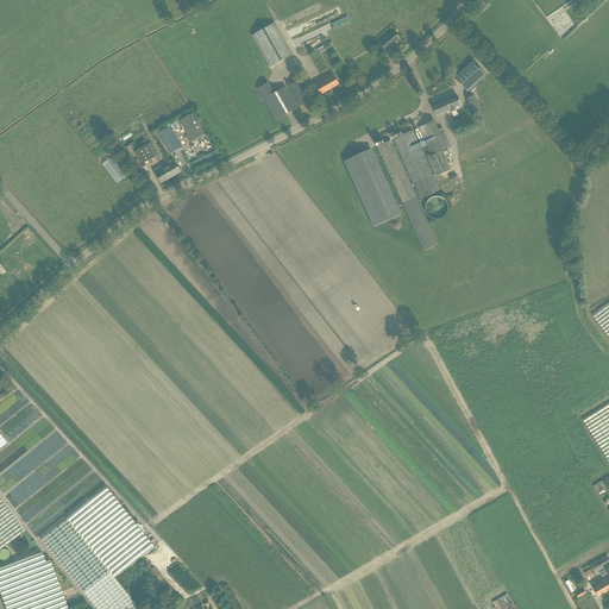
[(324,36),(353,25),(351,18),(321,29),(324,36)]
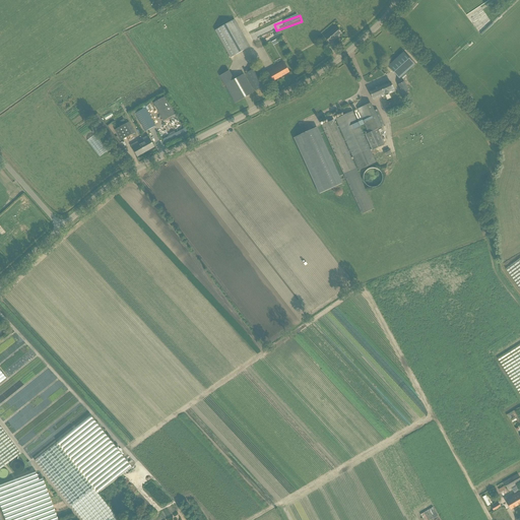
[(230,58),(236,55),(250,47),(235,19),(215,30),(230,58)]
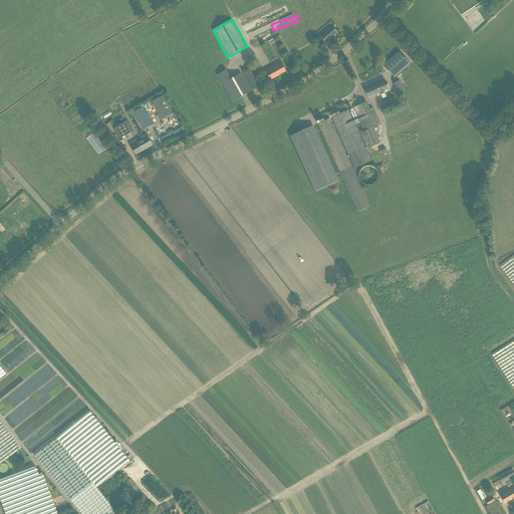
[(320,37),(322,39),(326,43),(332,37),(337,33),(334,29),(332,27),(320,37)]
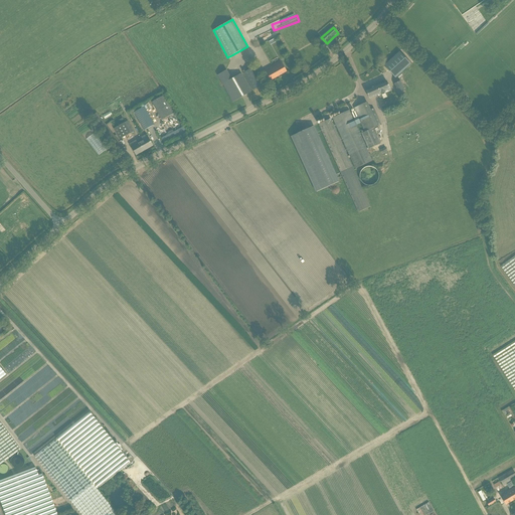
[(395,77),(401,72),(410,64),(402,56),(399,52),(384,65),(388,69),(395,77)]
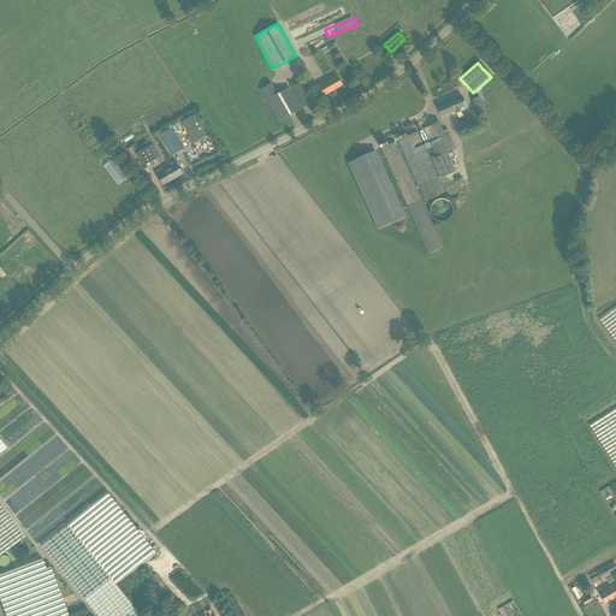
[(315,86),(320,92),(323,98),(343,86),(339,81),(336,73),(315,86)]
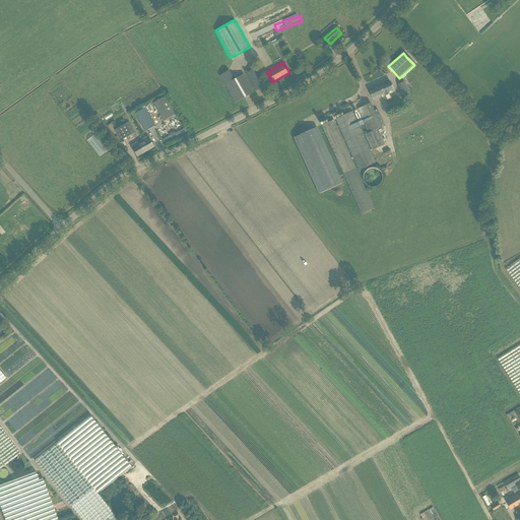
[(255,91),(266,85),(263,81),(256,68),(246,74),(253,87),(255,91)]
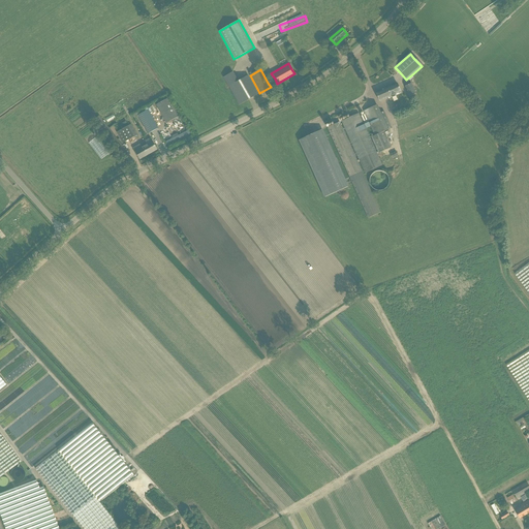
[(238,82),(232,72),(224,76),(240,104),(257,94),(247,75),(238,82)]
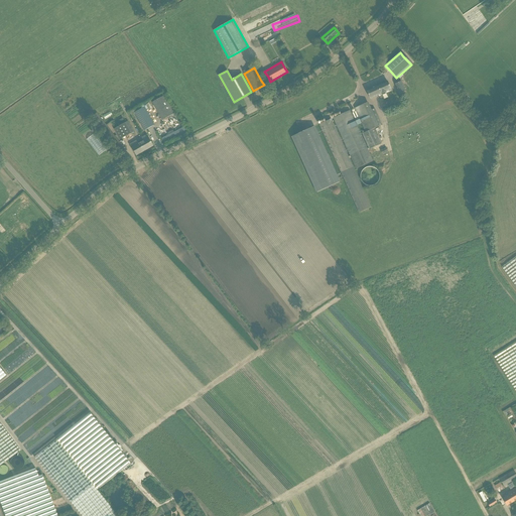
[(401,81),(394,84),(399,95),(405,92),(406,91),(403,86),(401,81)]
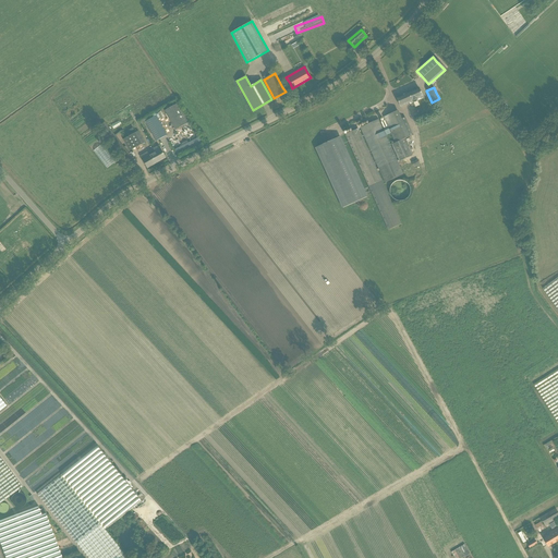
[(422,96),(421,93),(419,88),(396,98),(400,107),(417,99),(417,98),(422,96)]
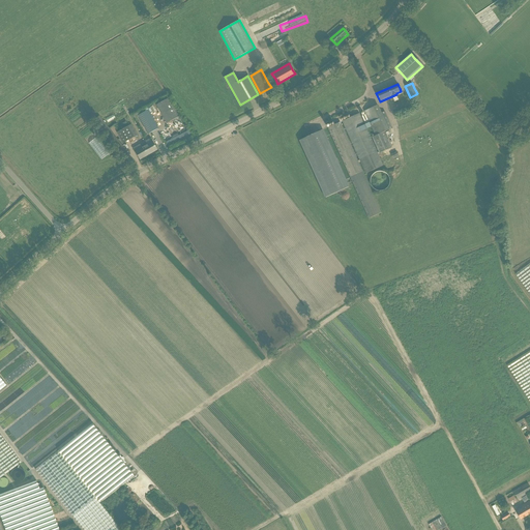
[(350,102),(353,108),(363,102),(360,97),(350,102)]
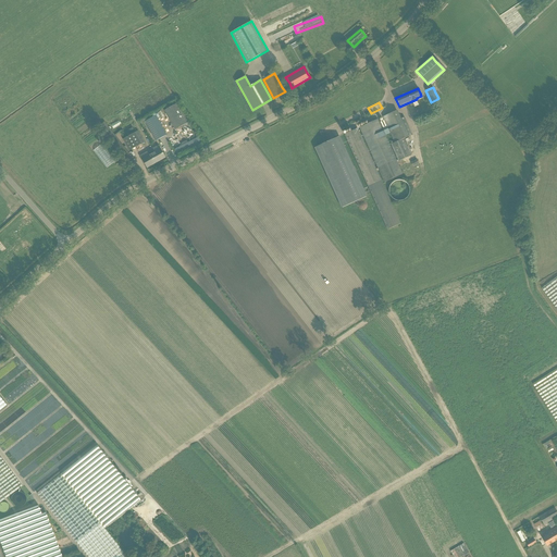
[(164,111),(173,125),(175,130),(188,123),(186,118),(178,103),(164,111)]
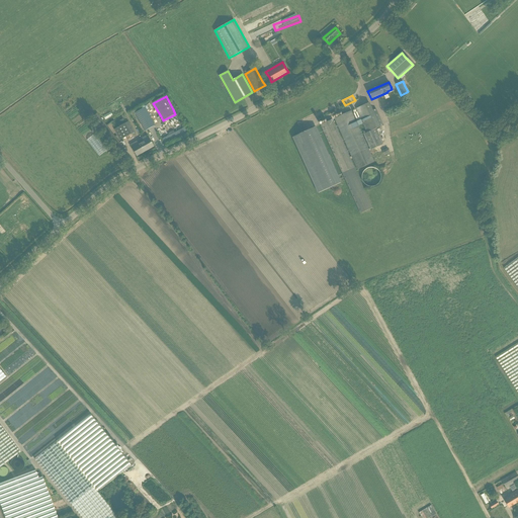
[(131,106),(134,109),(141,102),(137,98),(133,103),(133,104),(131,106)]
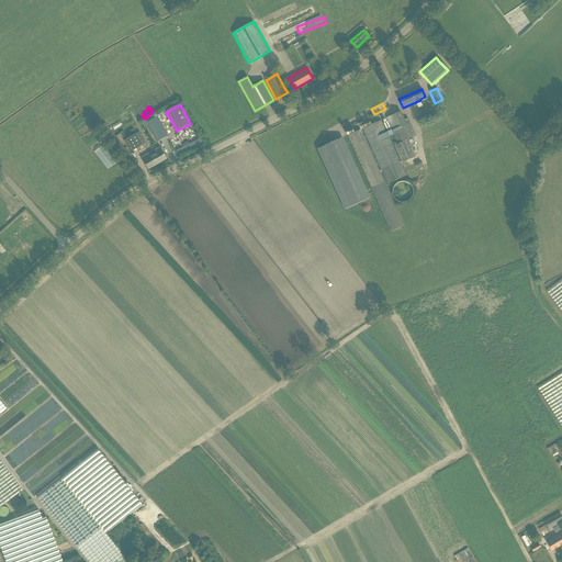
[(397,113),(386,117),(388,121),(390,127),(397,144),(394,145),(401,161),(402,163),(415,157),(407,139),(415,136),(409,123),(407,119),(404,120),(403,115),(398,117),(397,113)]
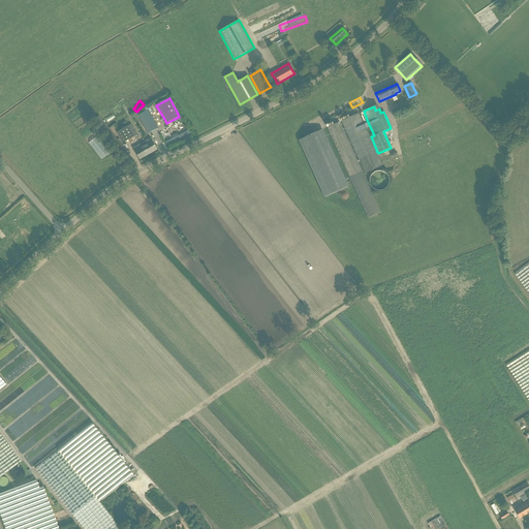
[(105,117),(110,126),(129,117),(124,107),(105,117)]
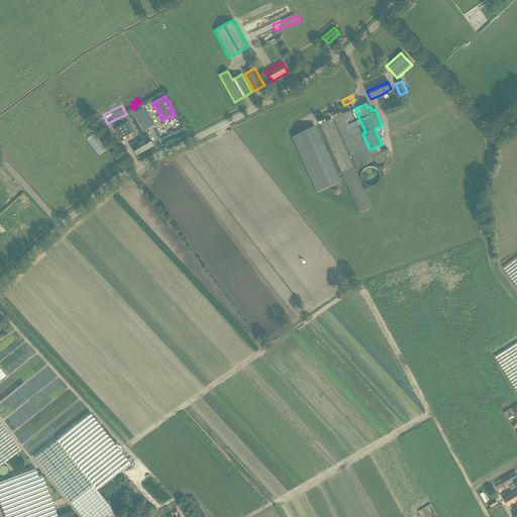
[(142,109),(140,106),(129,112),(131,116),(135,114),(142,126),(144,130),(154,125),(152,120),(144,108),(142,109)]
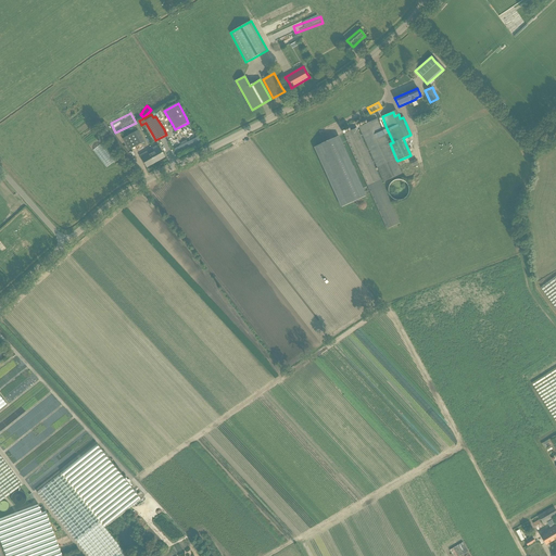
[(383,181),(402,174),(395,160),(379,124),(377,118),(358,127),(361,133),(377,167),(383,181)]
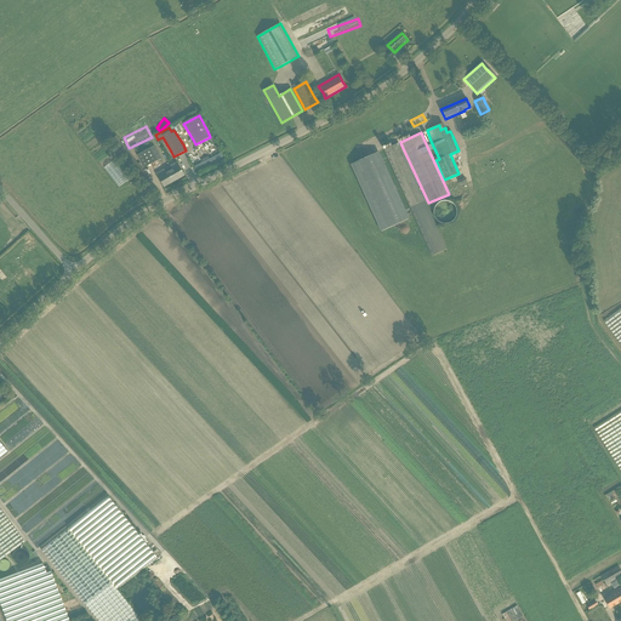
[(432,256),(446,250),(437,229),(402,148),(398,143),(385,149),(387,155),(411,209),(415,217),(432,256)]
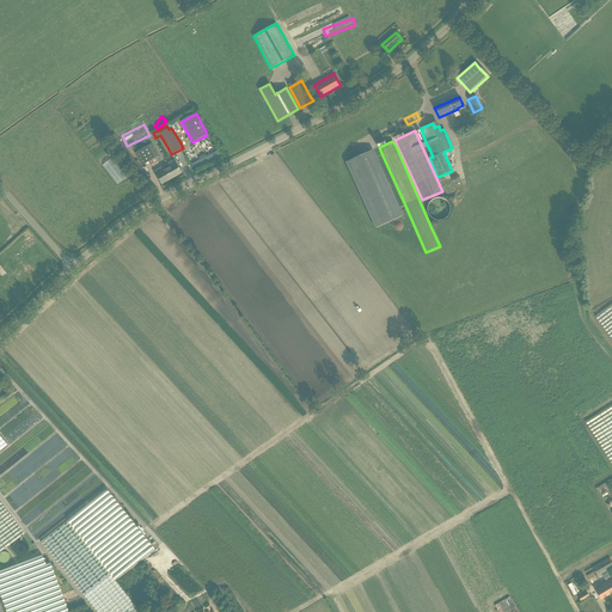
[(158,157),(152,144),(135,153),(142,165),(158,157)]
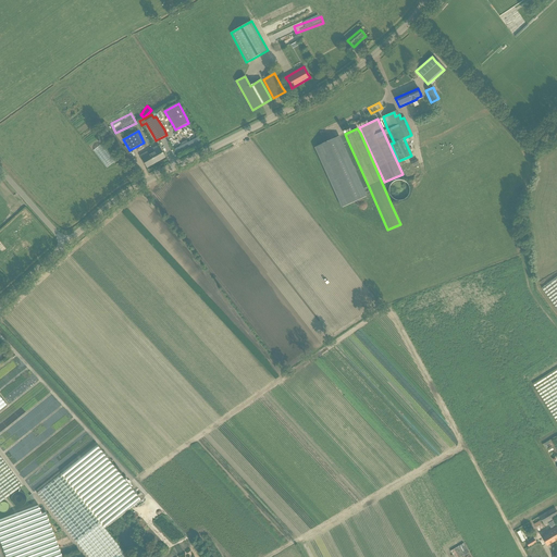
[(316,147),(343,208),(366,197),(338,137),(316,147)]
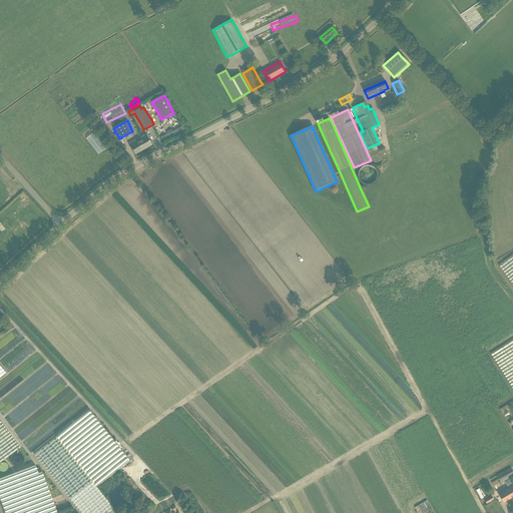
[(152,145),(146,134),(141,136),(142,139),(139,141),(141,146),(142,145),(145,149),(152,145)]
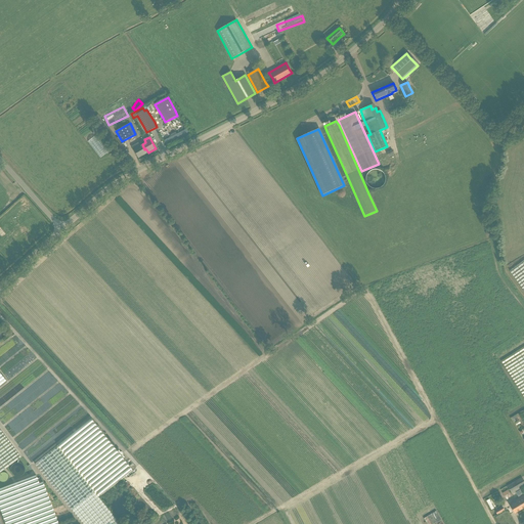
[(144,149),(142,144),(140,146),(138,143),(132,146),(138,159),(148,153),(145,148),(144,149)]
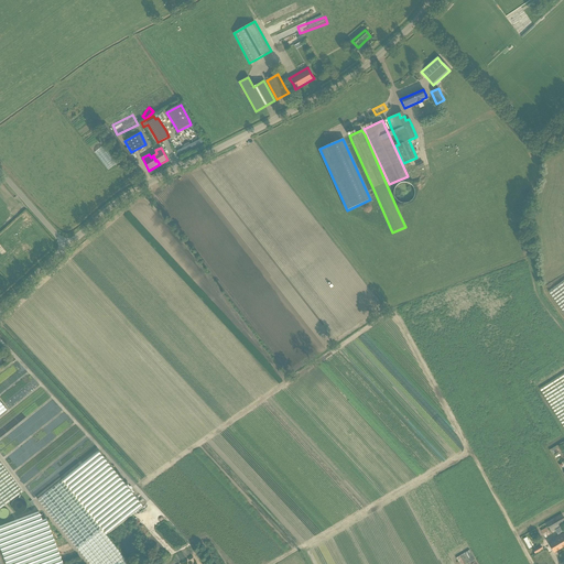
[(414,194),(414,193),(414,192),(414,191),(413,188),(412,187),(412,186),(411,185),(410,184),(409,184),(409,183),(408,183),(405,183),(404,183),(403,183),(402,183),(400,183),(399,184),(397,185),(396,186),(396,187),(394,188),(394,190),(393,191),(393,193),(393,195),(394,196),(394,197),(396,198),(396,199),(397,201),(399,202),(400,202),(400,203),(402,203),(403,203),(404,203),(405,203),(408,203),(409,202),(410,202),(411,201),(412,199),(412,198),(413,197),(414,195),(414,194)]
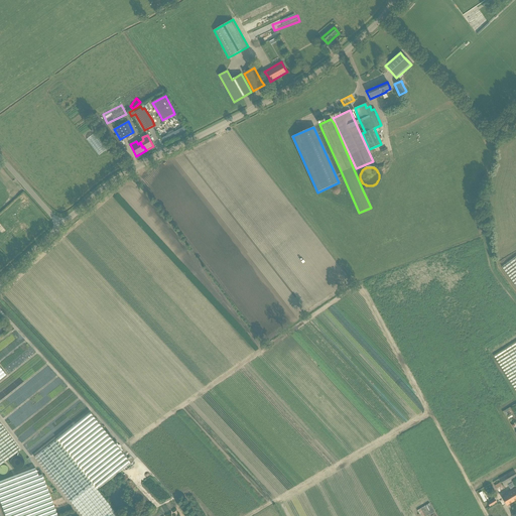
[(515,257),(502,268),(515,286),(515,257)]
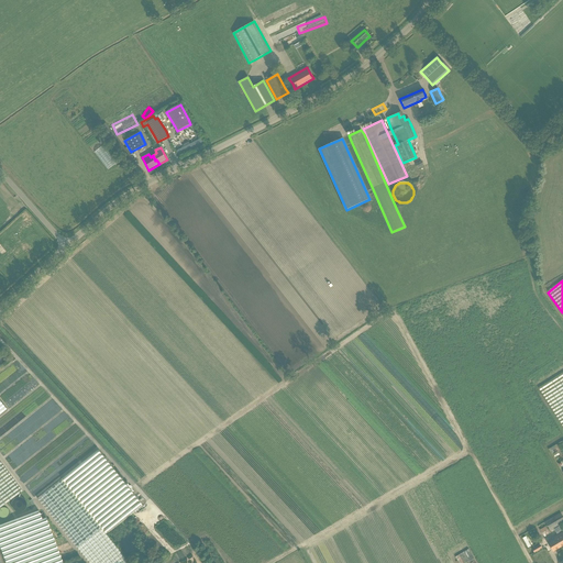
[(562,427),(562,372),(538,388),(562,427)]
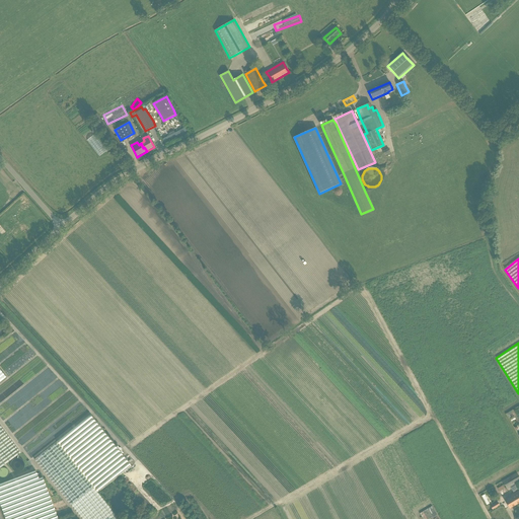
[(119,518),(97,492),(131,465),(90,415),(34,459),(81,518),(119,518)]
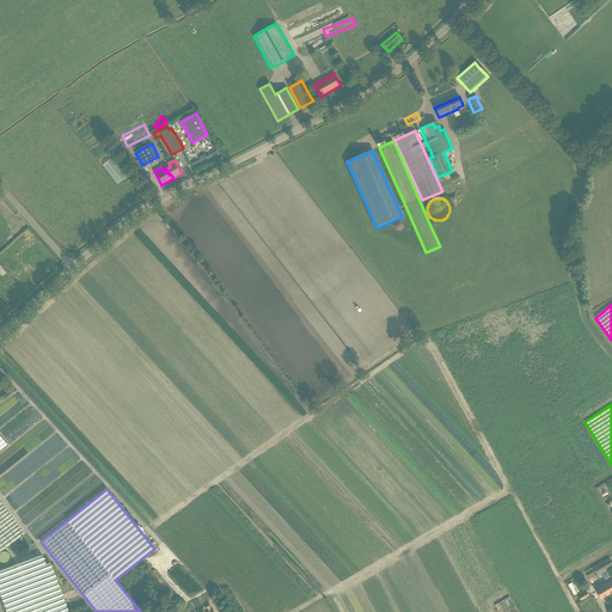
[(0,501),(0,551),(24,534),(0,501)]
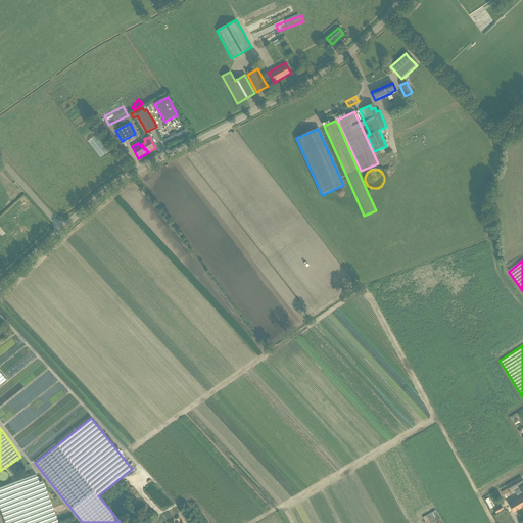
[(39,482),(36,475),(0,487),(0,507),(5,522),(58,522),(43,481),(39,482)]
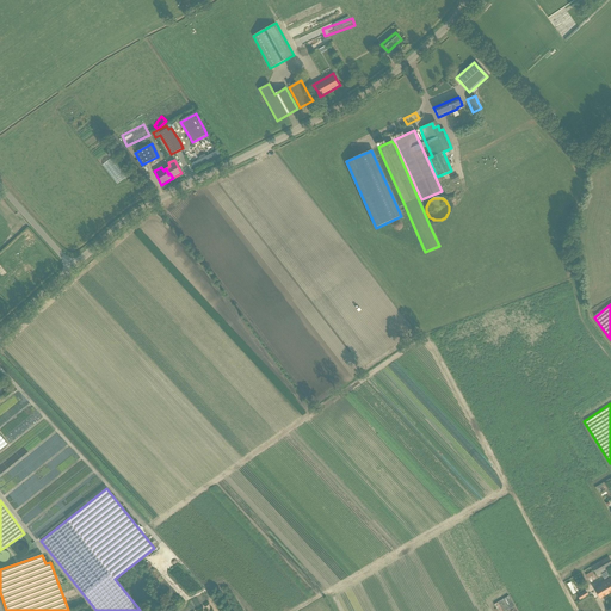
[(597,576),(602,574),(606,571),(610,567),(610,561),(609,557),(591,567),(597,576)]
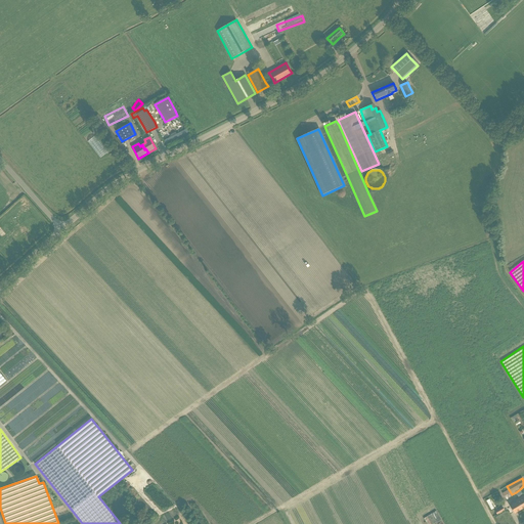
[(523,508),(523,494),(521,497),(520,495),(522,494),(520,489),(516,492),(519,498),(516,500),(516,501),(514,504),(514,505),(511,507),(512,509),(515,514),(523,508)]
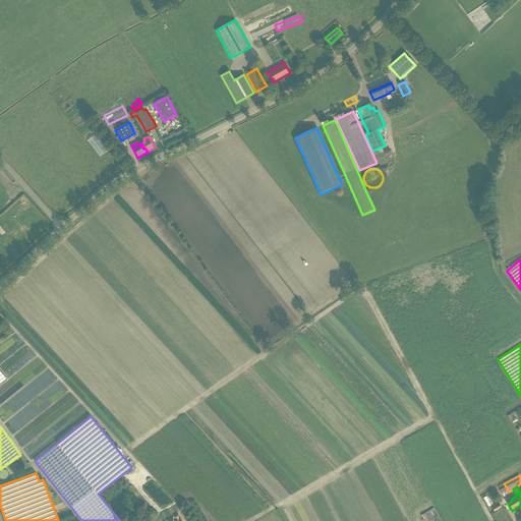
[(423,520),(440,520),(430,504),(418,511),(423,520)]
